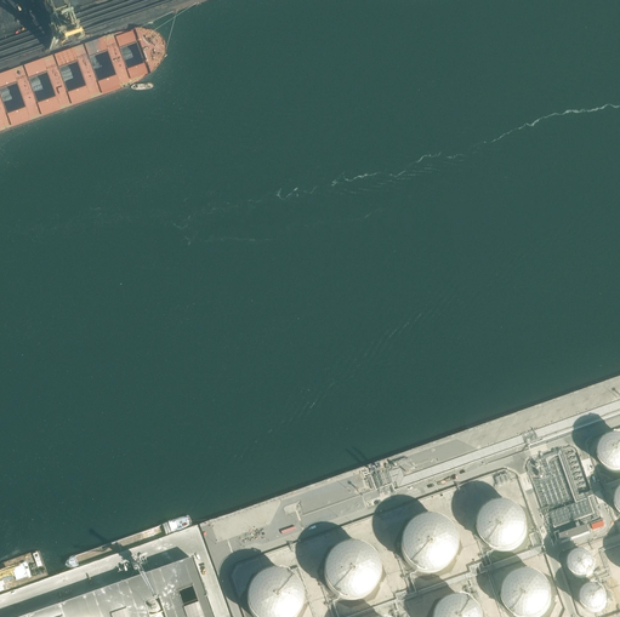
[(615,473),(619,473),(619,435),(615,436),(612,438),(608,439),(606,441),(603,445),(602,449),(601,452),(601,456),(601,460),(603,463),(606,467),(608,469),(612,472),(615,473)]
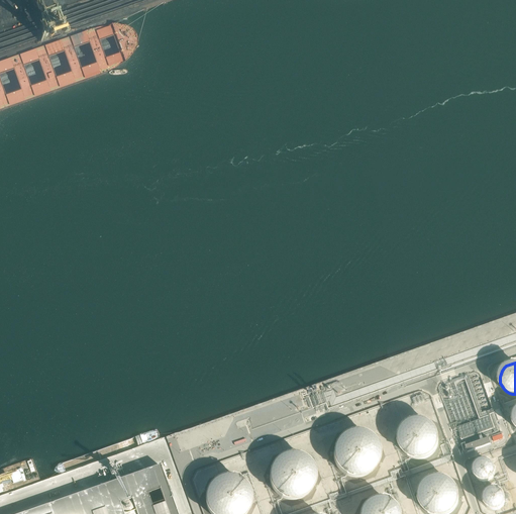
[(482,430),(484,436),(501,430),(492,408),(487,411),(487,412),(486,412),(487,415),(478,418),(482,430)]
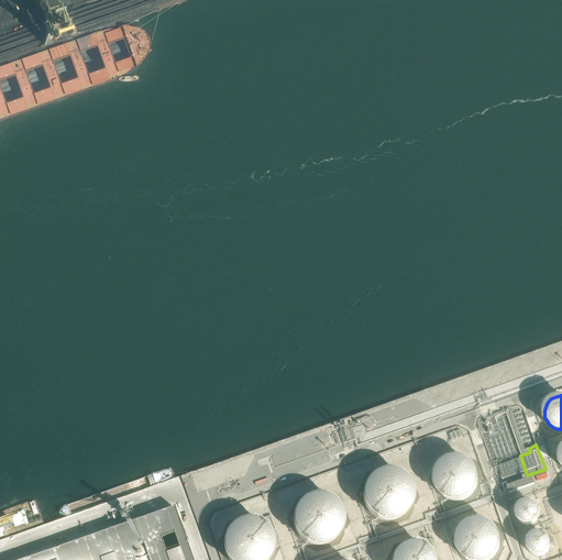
[(451,501),(456,502),(461,502),(466,500),(471,497),(475,494),(478,490),(480,485),(481,480),(481,474),(480,470),(477,464),(475,461),(471,458),(466,454),(462,453),(456,453),(452,453),(447,454),(443,458),(439,461),(436,464),(433,470),(432,474),(432,480),(433,484),(436,489),(439,493),(442,496),(447,500),(451,501)]
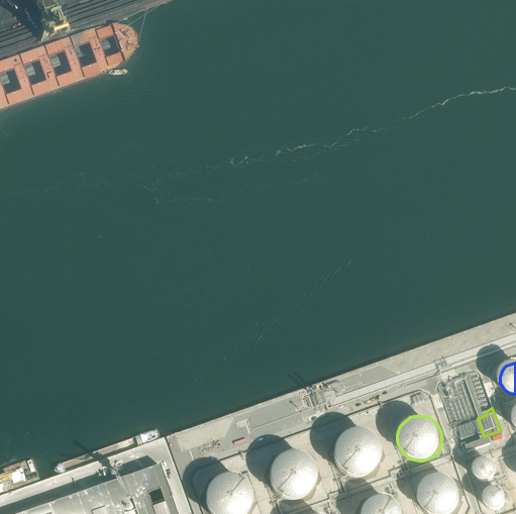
[(350,475),(355,476),(360,475),(365,474),(369,472),(373,468),(376,465),(378,459),(379,455),(379,450),(378,445),(376,441),(373,437),(370,434),(366,432),(360,431),(356,430),(351,431),(347,432),(343,434),(339,437),(337,441),(335,445),(334,450),(334,454),(335,459),(336,464),(339,468),(342,471),(346,473),(350,475)]
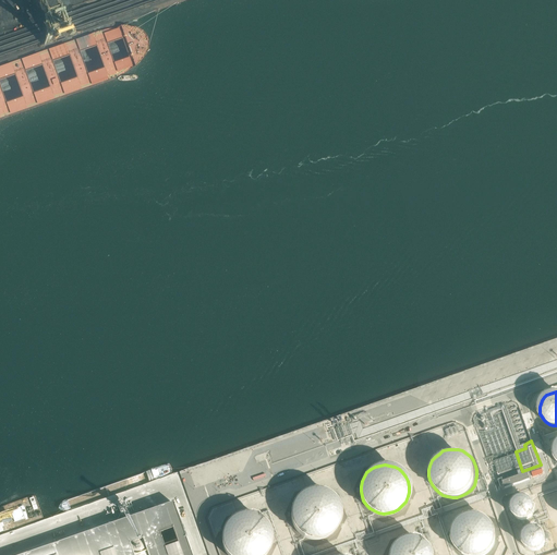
[(310,538),(314,539),(319,538),(324,537),(329,534),(333,531),(336,527),(338,521),(339,517),(339,511),(338,506),(336,502),(333,497),(329,494),(325,492),(319,491),(315,490),(310,491),(305,492),(301,494),(298,498),(294,502),(292,506),(291,511),(291,516),(292,521),(293,526),(297,530),(300,533),(304,535),(310,538)]
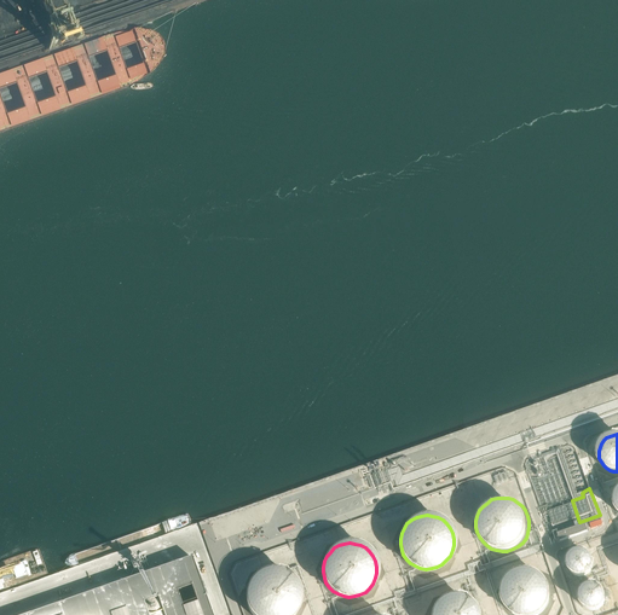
[(579,572),(582,573),(584,573),(587,572),(588,570),(590,569),(591,567),(593,564),(593,562),(593,560),(593,557),(591,556),(590,553),(588,552),(587,551),(584,550),(582,550),(579,550),(577,551),(575,552),(573,553),(572,556),(571,557),(571,560),(571,562),(571,564),(572,567),(573,568),(575,570),(577,572),(579,572)]
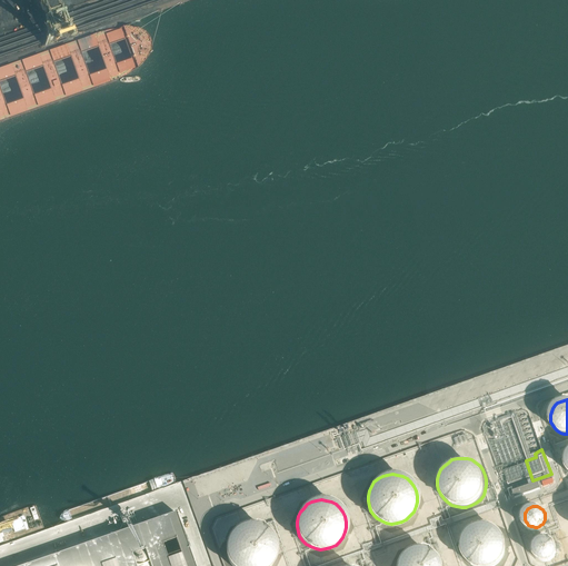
[(197,565),(177,509),(16,565),(197,565)]
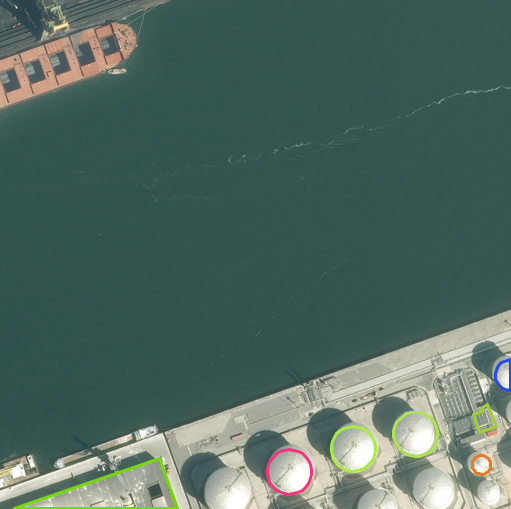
[(449,508),(453,506),(456,502),(458,498),(459,493),(459,489),(458,484),(456,480),(453,476),(449,473),(445,471),(441,470),(436,469),(432,470),(428,471),(424,473),(420,476),(417,480),(416,484),(414,488),(414,493),(415,498),(417,502),(420,506),(423,508),(449,508)]
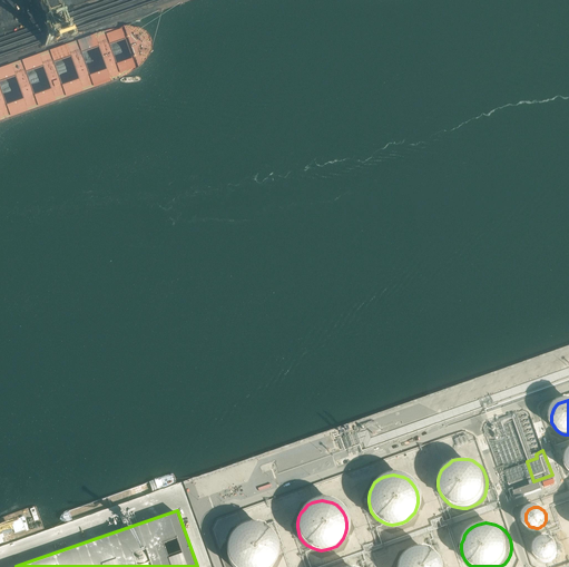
[(271,566),(273,566),(275,561),(277,557),(278,553),(278,547),(277,541),(275,537),(273,533),(268,529),(264,527),(260,526),(254,525),(249,526),(244,527),(239,529),(236,533),(233,537),(231,541),(229,547),(229,551),(231,557),(233,561),(235,566),(236,566),(271,566)]
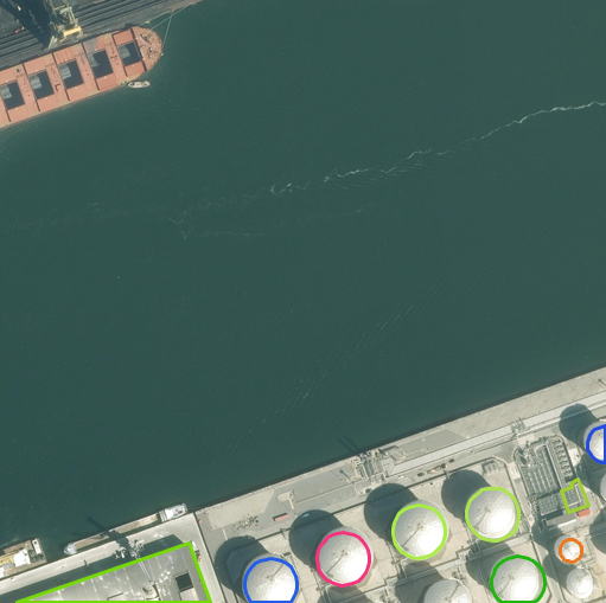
[(579,595),(581,596),(584,595),(586,595),(588,594),(591,592),(592,590),(593,588),(593,585),(593,583),(593,581),(592,578),(591,577),(588,576),(586,575),(585,573),(582,573),(580,573),(578,575),(575,576),(574,577),(573,578),(572,581),(571,583),(571,585),(572,588),(573,590),(574,591),(575,594),(578,595),(579,595)]
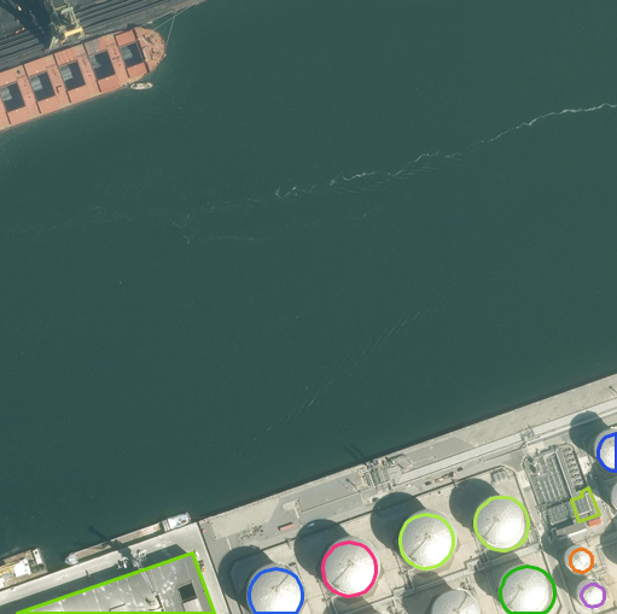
[(481,613),(479,608),(477,603),(473,598),(470,595),(465,592),(460,591),(454,590),(448,591),(443,592),(438,595),(435,598),(431,603),(429,608),(428,613),(426,613),(481,613)]
